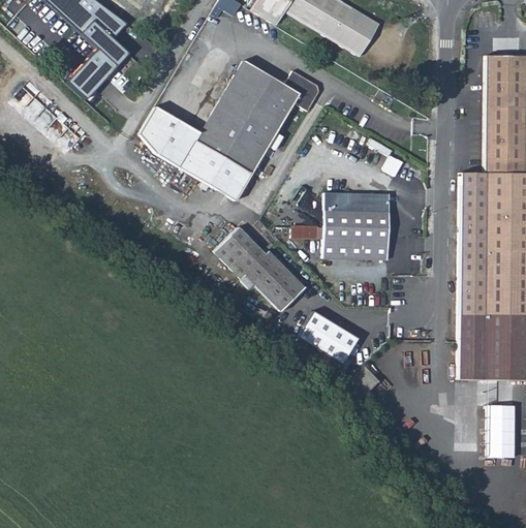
[(72,82),(91,99),(132,54),(115,39),(128,24),(95,0),(45,0),(101,49),(72,82)]
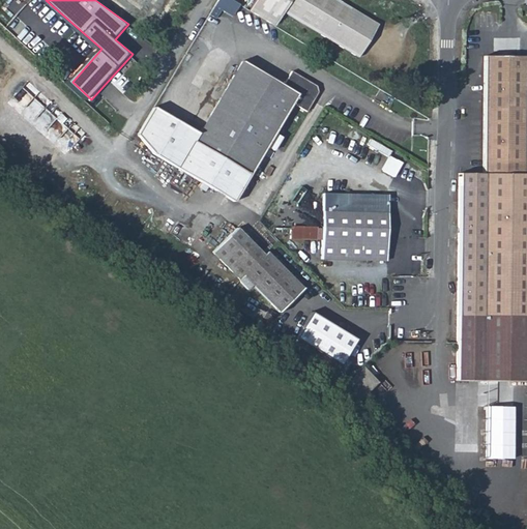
[(217,0),(214,6),(234,16),(240,2),(235,0),(217,0)]
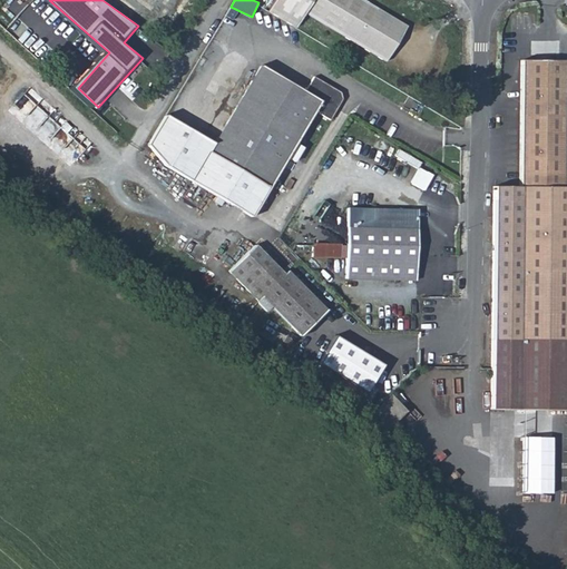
[(276,0),(272,9),(300,26),(309,12),(389,60),(410,25),(370,0),(276,0)]
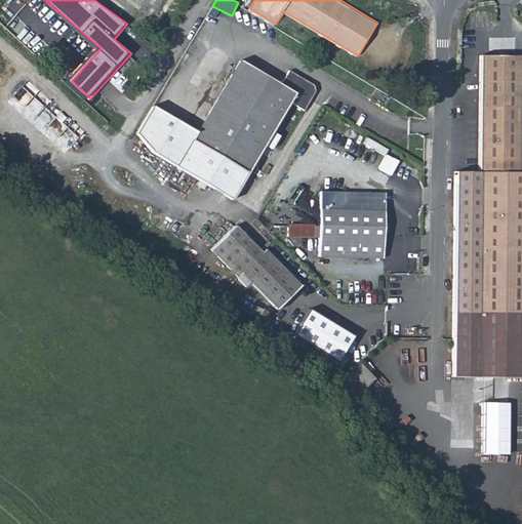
[(483,69),(483,84),(481,170),(459,170),(452,376),(521,378),(521,54),(484,53),(483,69)]
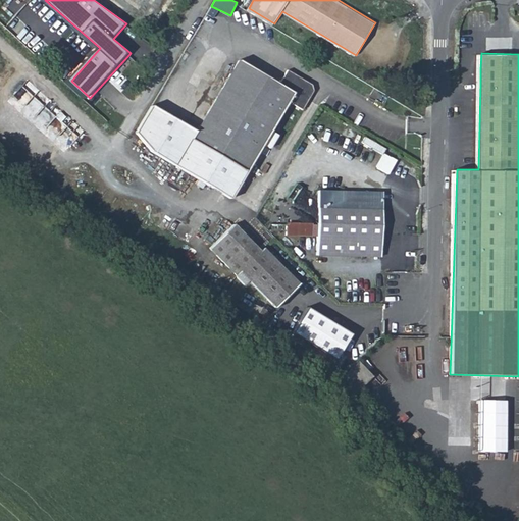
[(274,131),(287,110),(292,101),(305,109),(312,95),(311,94),(314,89),(312,84),(309,82),(310,80),(292,68),(282,83),(242,59),(200,131),(156,104),(141,131),(161,154),(235,197),(266,144),(274,131)]
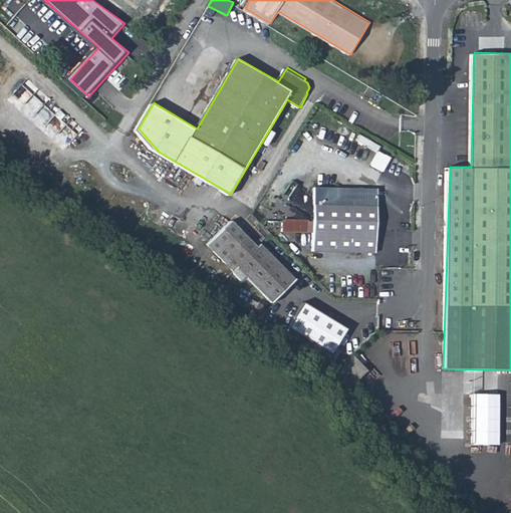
[(459,82),(473,82),(473,67),(460,67),(459,82)]
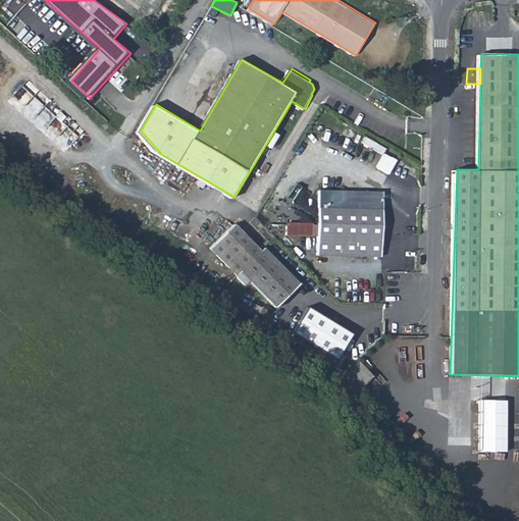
[(281,135),(274,131),(266,144),(272,148),(281,135)]
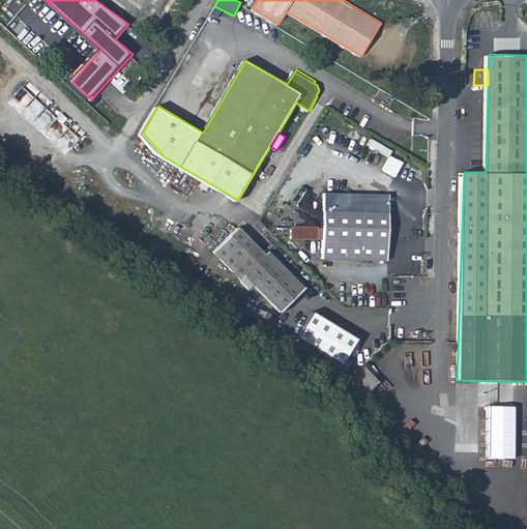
[(404,162),(389,154),(390,153),(388,152),(380,169),(396,177),(404,162)]
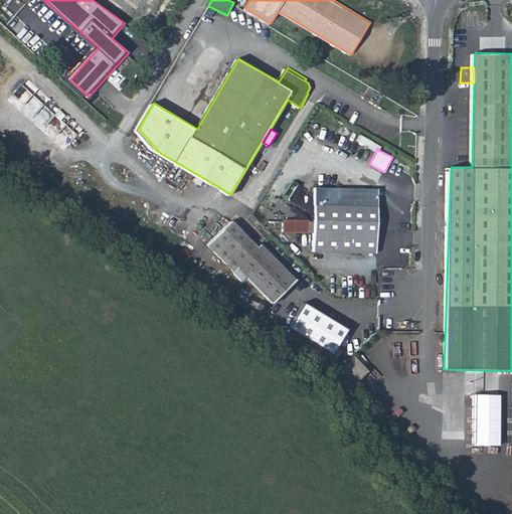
[(379,188),(317,187),(316,249),(378,250),(379,188)]
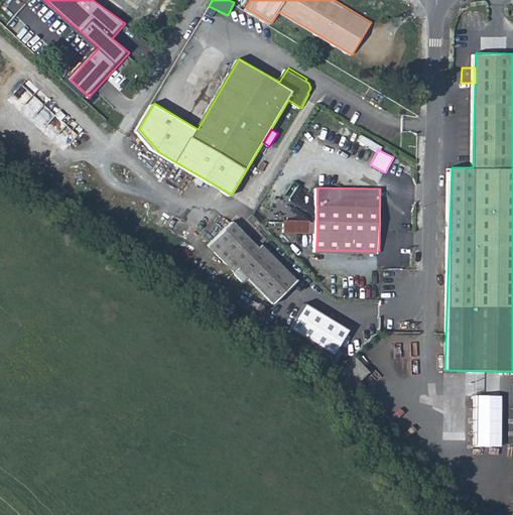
[(233,219),(210,241),(236,268),(235,269),(243,278),(248,273),(273,301),(296,279),(263,243),(258,247),(233,219)]
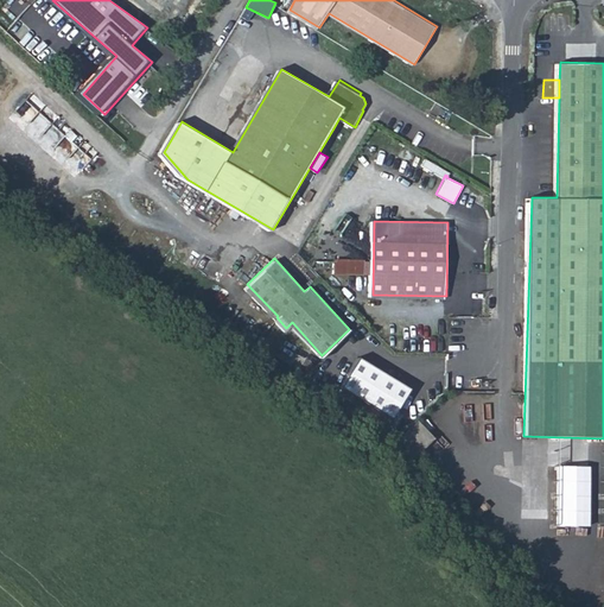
[(334,273),(361,273),(362,259),(334,258),(334,273)]
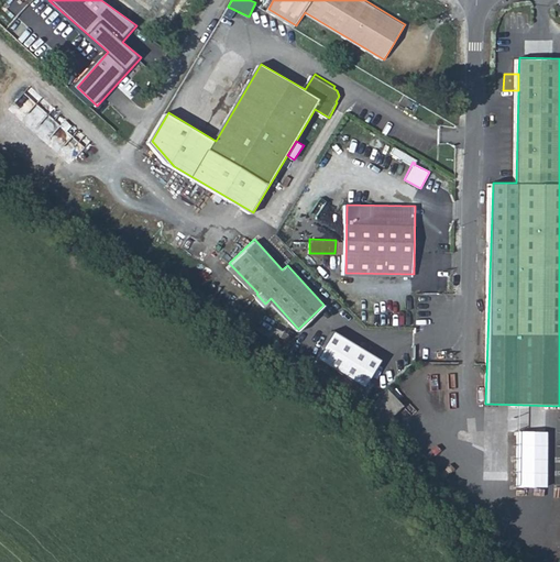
[(235,296),(226,306),(233,315),(244,306),(235,296)]
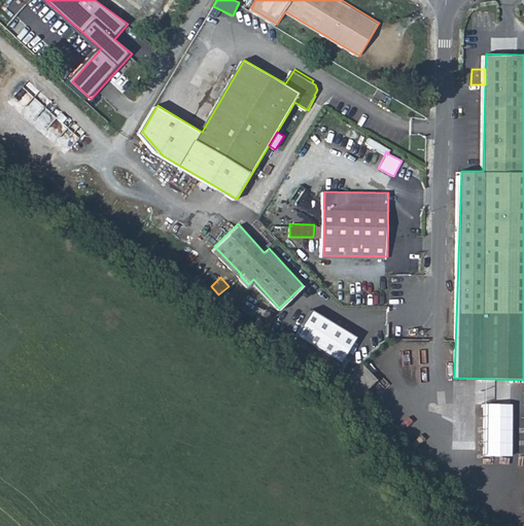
[(317,310),(302,335),(347,362),(362,337),(317,310)]
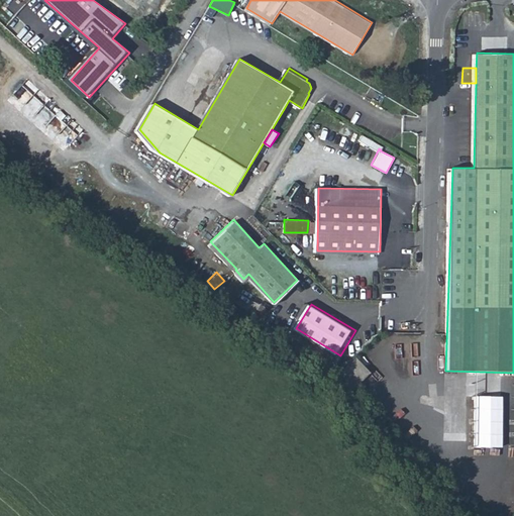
[(358,353),(339,372),(352,386),(372,368),(358,353)]
